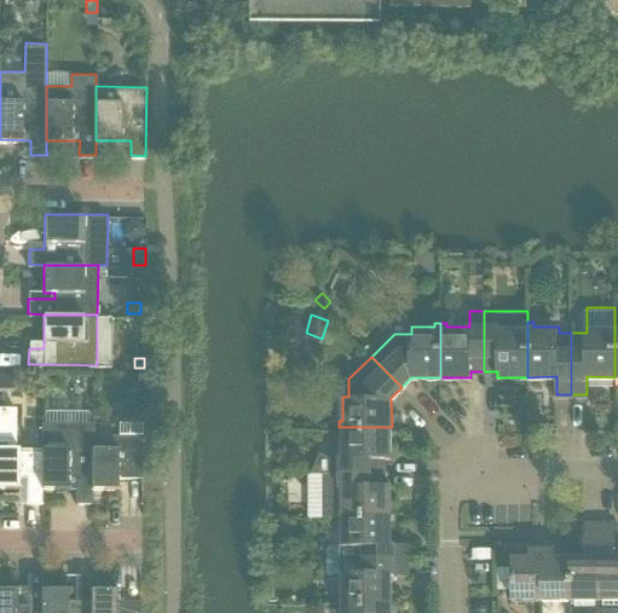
[(0,370),(0,385),(13,386),(13,371),(0,370)]
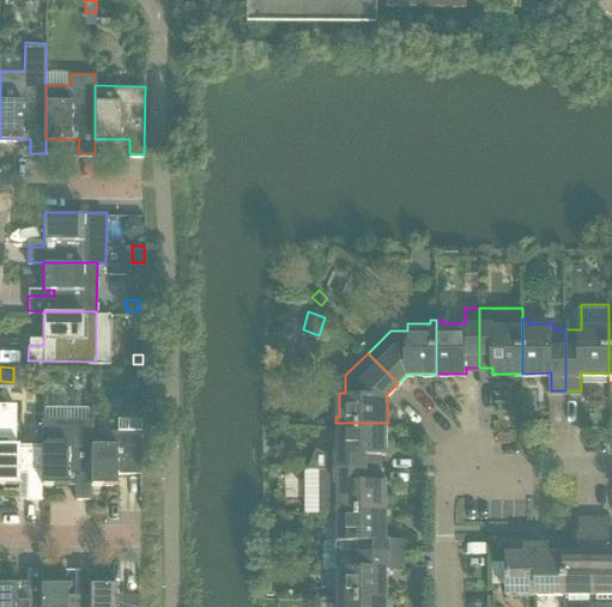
[(127,368),(127,380),(140,380),(140,368),(127,368)]
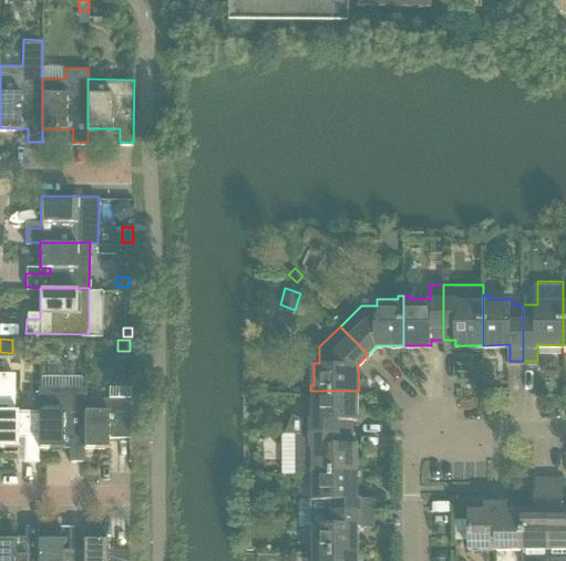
[(0,407),(0,445),(19,445),(19,444),(19,435),(24,435),(24,444),(24,458),(39,458),(39,445),(39,408),(38,408),(14,408),(14,371),(0,371),(0,403),(7,403),(7,408),(0,407)]
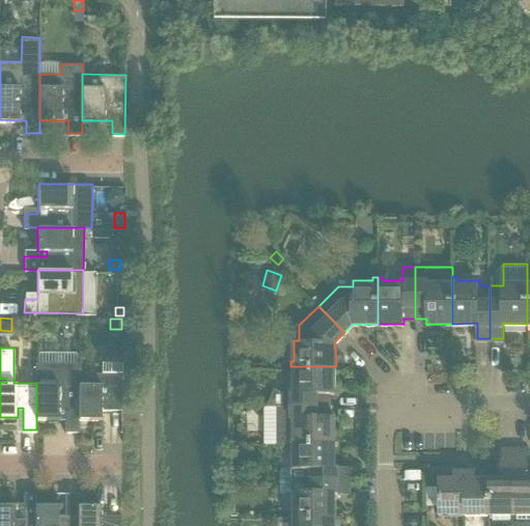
[(35,371),(35,383),(36,383),(36,417),(65,417),(65,430),(78,430),(78,417),(79,417),(79,371),(79,361),(77,361),(38,361),(35,361),(35,371)]
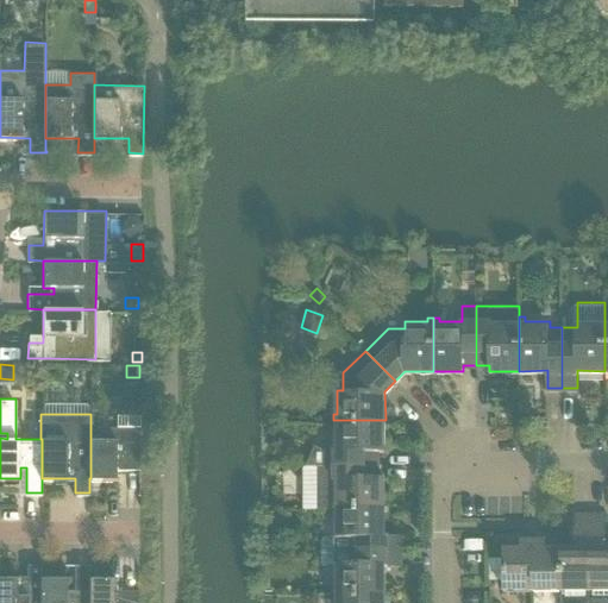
[(315,444),(307,463),(321,463),(380,463),(380,450),(386,450),(386,420),(333,420),(333,426),(337,426),(338,448),(327,448),(315,444)]
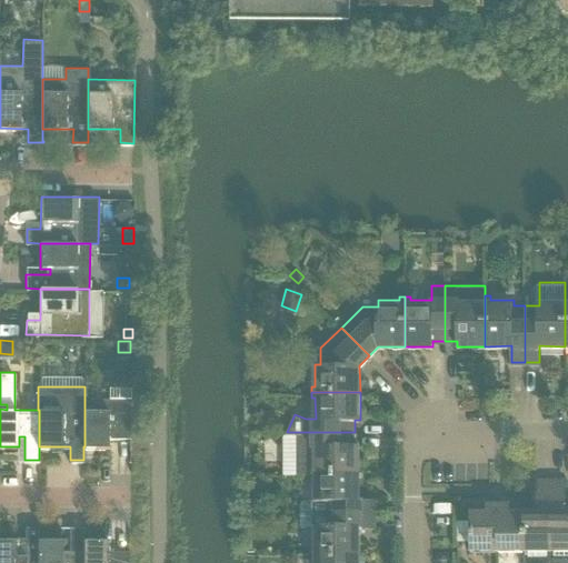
[(131,436),(131,398),(85,398),(85,446),(110,448),(110,436),(131,436)]
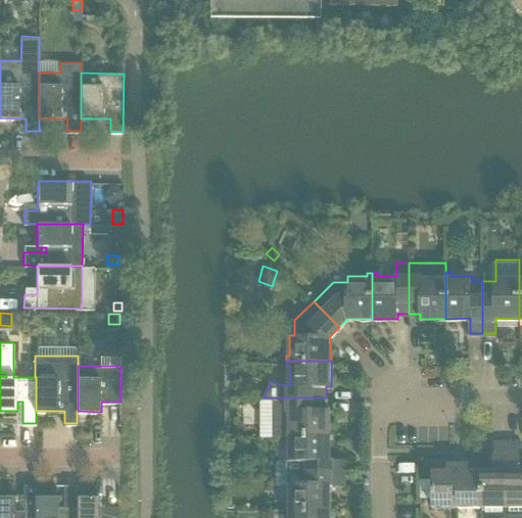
[(276,434),(286,434),(331,434),(331,409),(326,409),(326,397),(276,397),(276,434)]
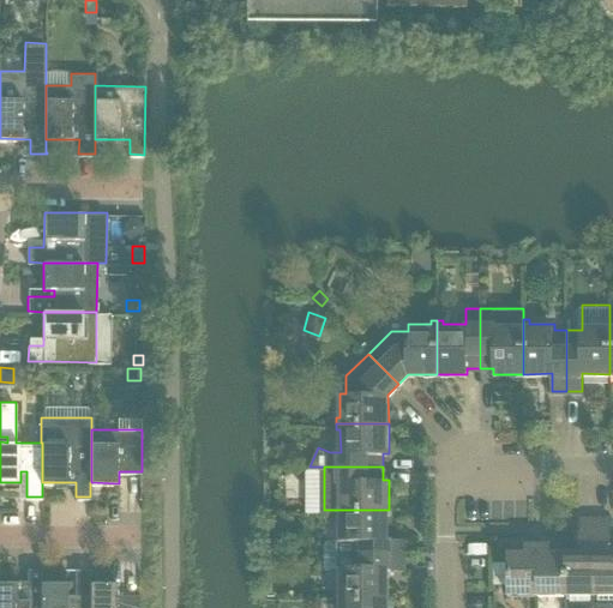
[(325,553),(346,553),(406,553),(406,537),(389,537),(389,510),(336,510),(336,516),(341,516),(341,539),(330,539),(325,542),(325,553)]
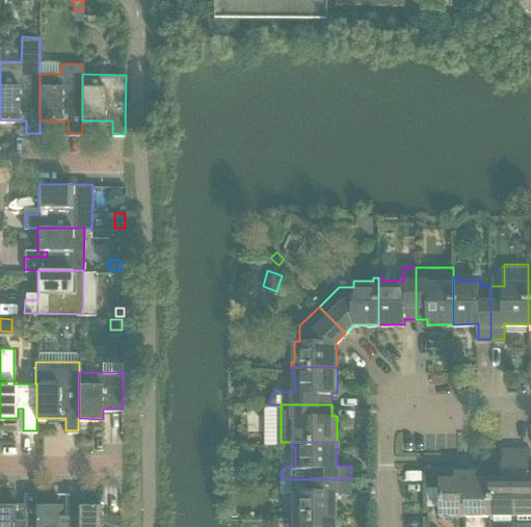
[(489,526),(514,526),(515,515),(515,446),(502,446),(502,477),(489,477),(489,514),(490,514),(490,523),(489,526)]
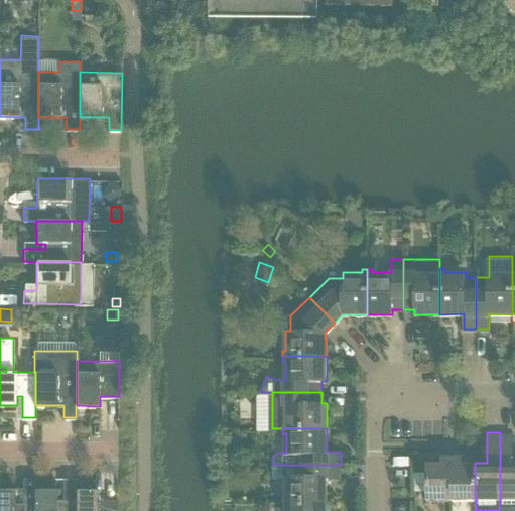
[(514,462),(513,463),(513,432),(500,432),(500,499),(499,510),(514,510),(514,462)]
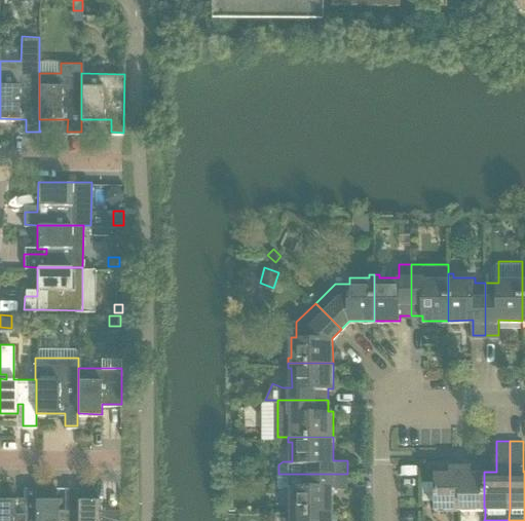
[(460,508),(460,463),(450,463),(450,472),(436,472),(436,479),(436,498),(436,508),(460,508)]
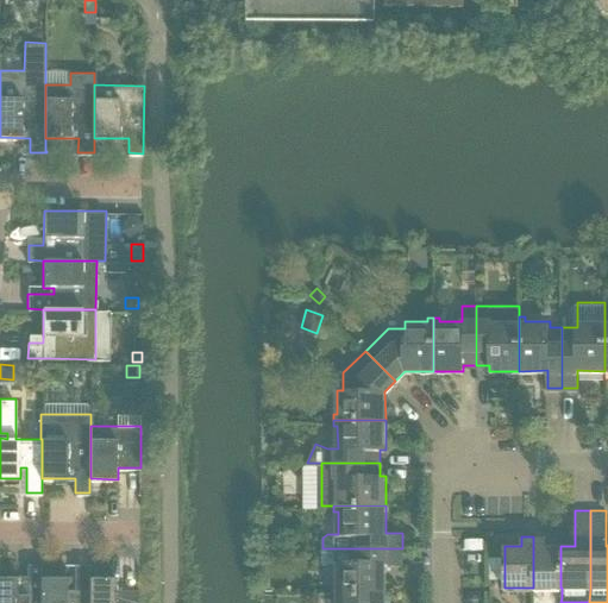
[(545,546),(545,536),(533,536),(533,588),(561,588),(561,546),(545,546)]
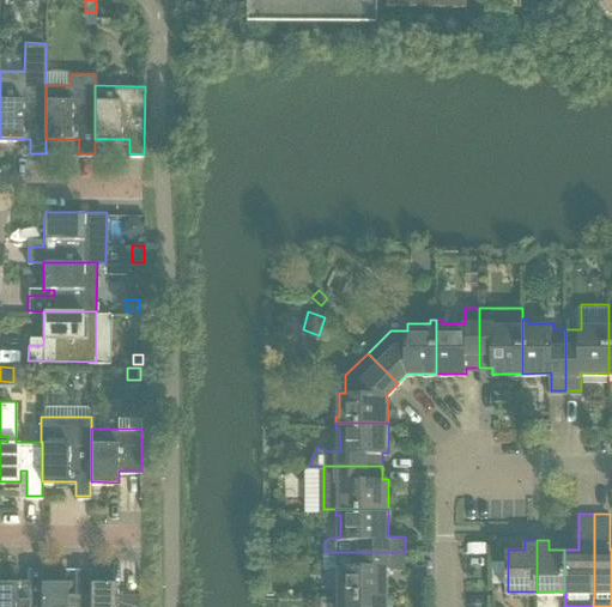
[(405,566),(405,552),(345,552),(325,552),(325,563),(328,566),(339,566),(339,589),(335,589),(335,595),(388,595),(388,566),(405,566)]
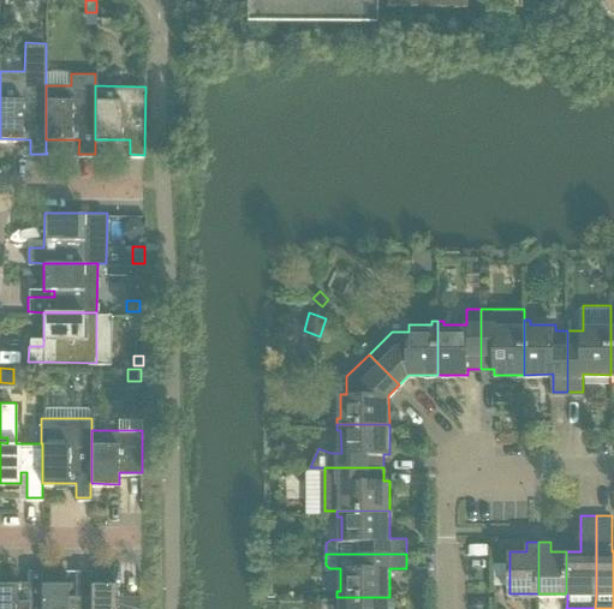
[(495,560),(495,583),(510,583),(510,560),(495,560)]
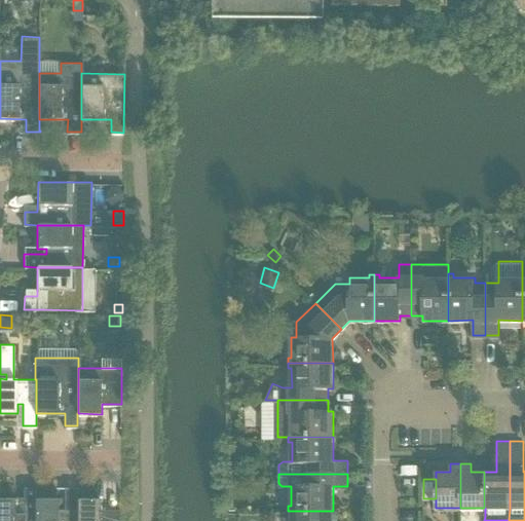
[(0,497),(0,520),(35,520),(36,498),(36,486),(24,486),(24,498),(0,497)]
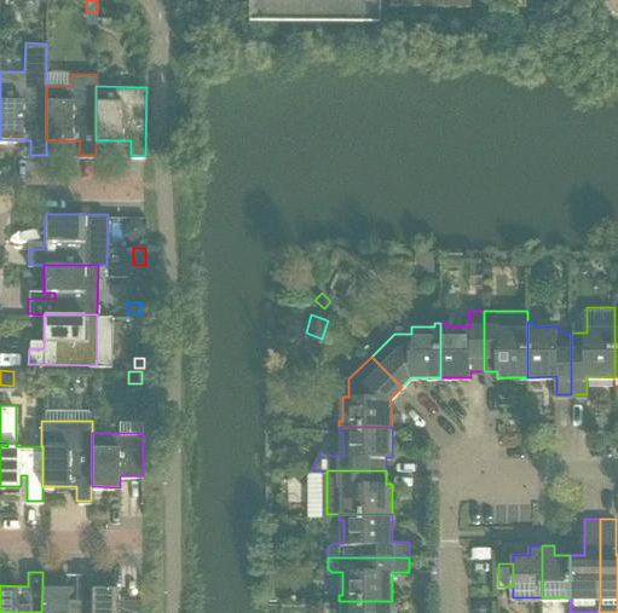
[(91,612),(91,587),(91,572),(76,572),(76,599),(70,599),(70,587),(42,587),(41,612),(91,612)]
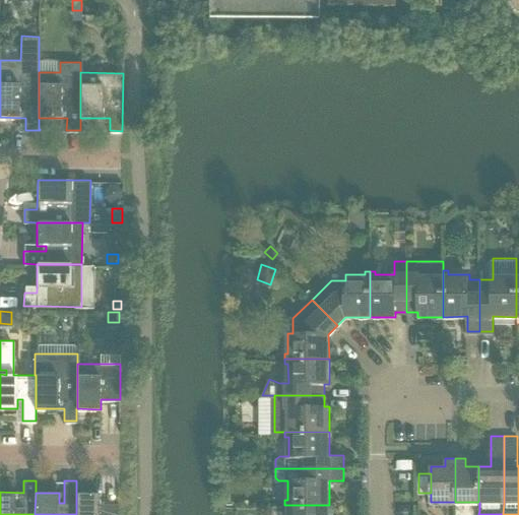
[(118,514),(119,503),(101,503),(101,494),(76,493),(76,514),(118,514)]
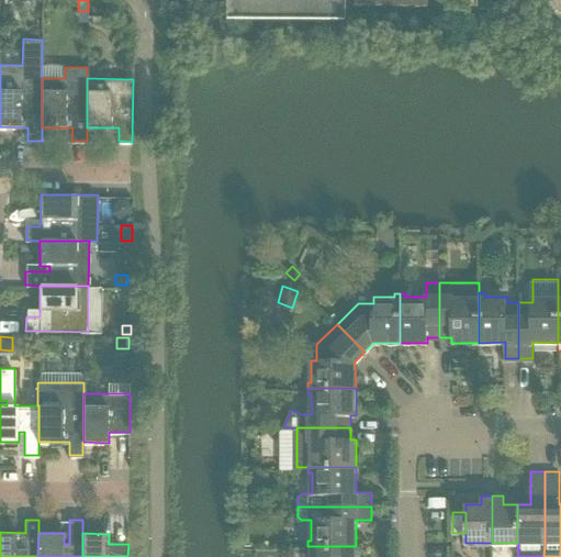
[(355,556),(356,546),(307,546),(307,550),(311,550),(311,556),(355,556)]
